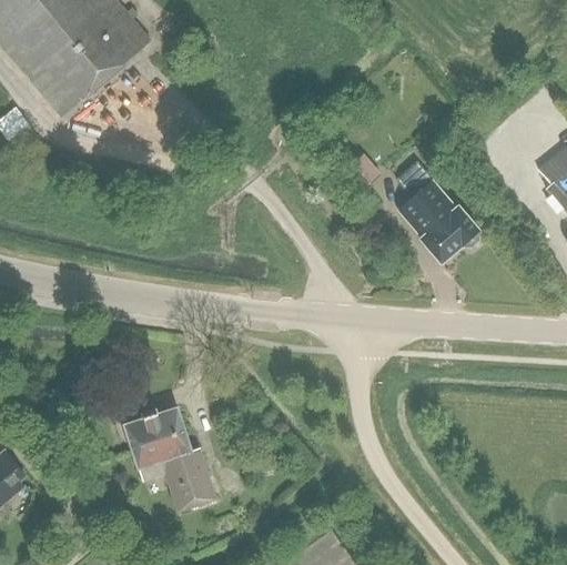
[(0,0),(0,46),(60,117),(150,40),(132,19),(138,14),(131,8),(125,12),(115,0),(0,0)]
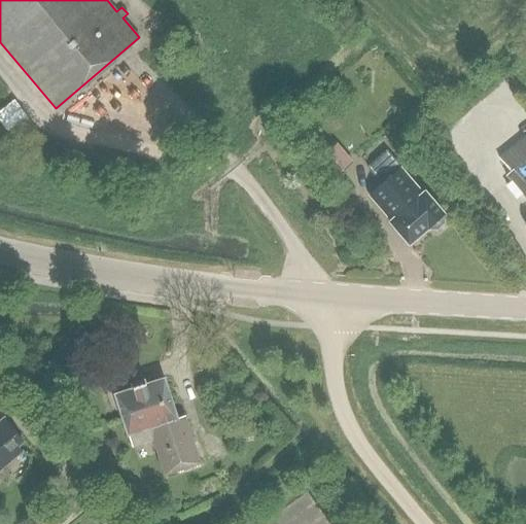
[(525,135),(501,156),(513,171),(507,176),(512,179),(523,191),(525,195),(525,135)]
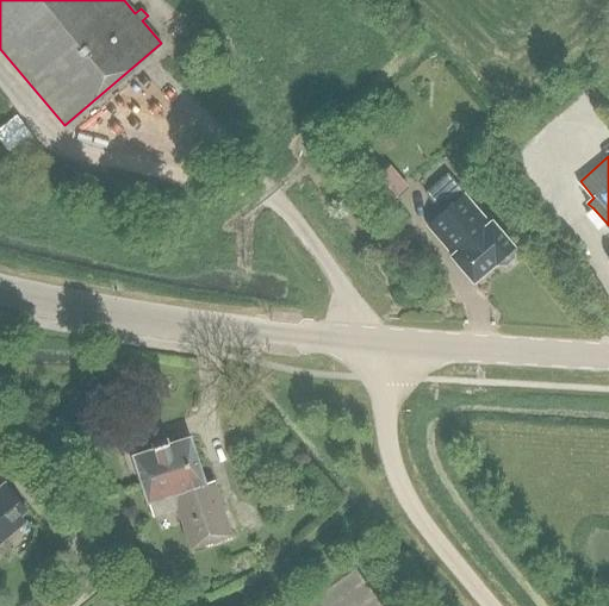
[(384,206),(402,189),(406,186),(389,164),(366,183),(384,206)]
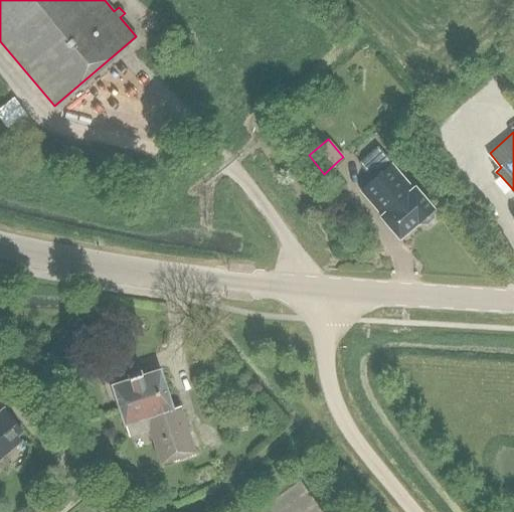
[(356,187),(373,207),(398,237),(416,221),(425,223),(433,217),(434,208),(413,184),(410,187),(377,148),(359,163),(370,176),(356,187)]
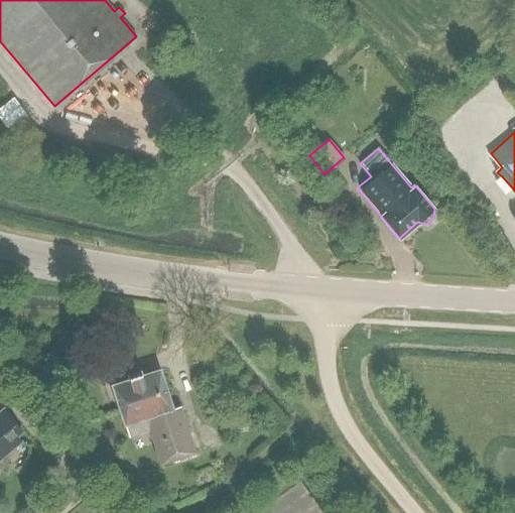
[(512,187),(501,175),(496,179),(507,193),(512,187)]
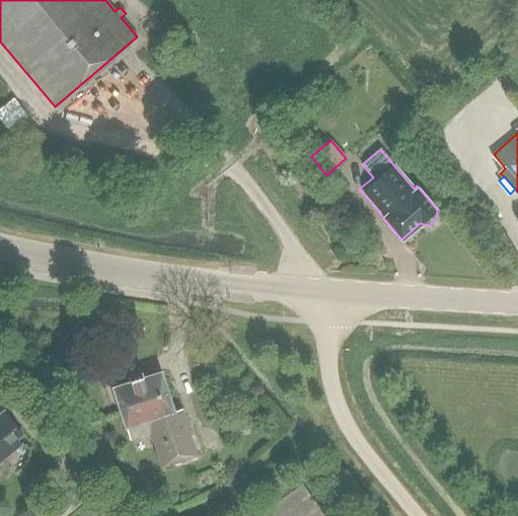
[(162,370),(138,378),(155,430),(152,431),(163,465),(198,454),(185,414),(177,417),(162,370)]
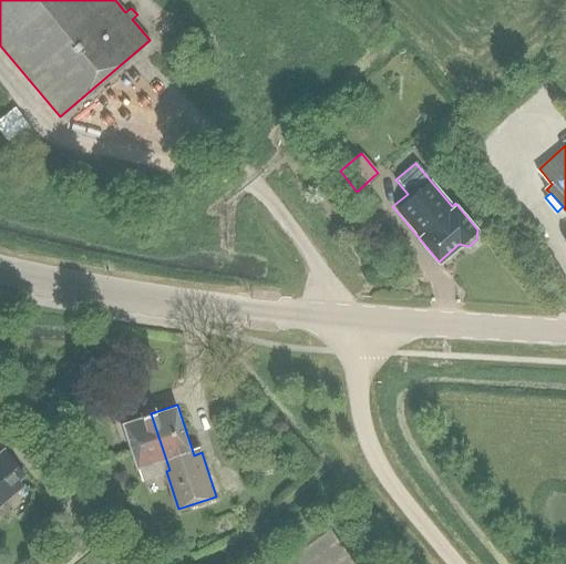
[(151,413),(125,422),(143,478),(166,471),(170,470),(151,413)]
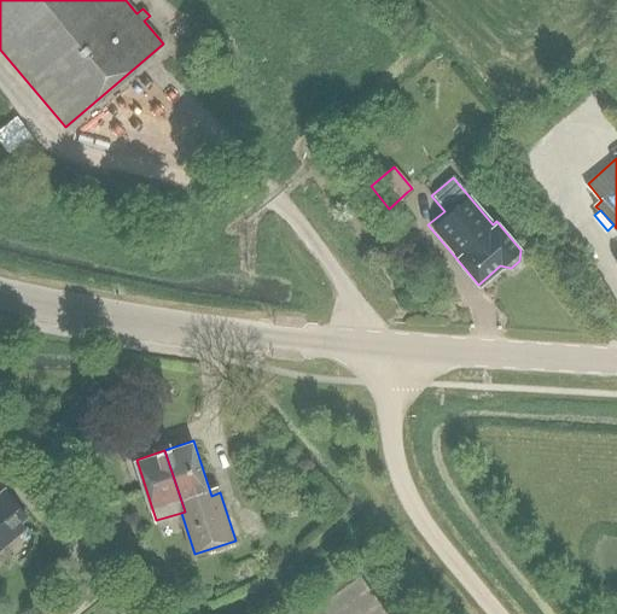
[(22,520),(28,515),(12,496),(6,502),(0,495),(0,549),(27,527),(22,520)]
